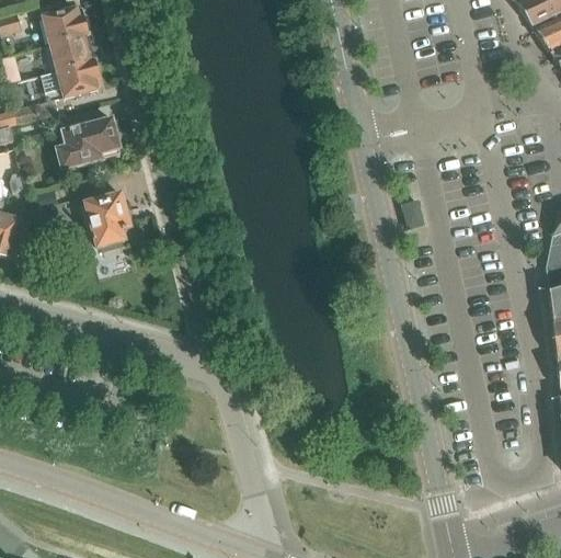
[(531,26),(560,12),(560,0),(525,0),(516,4),(531,26)]
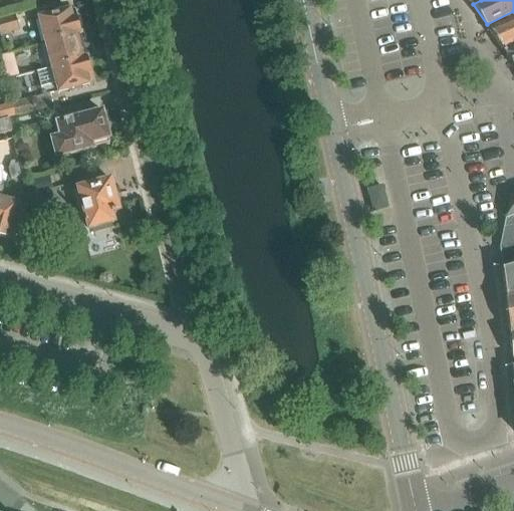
[(40,16),(46,41),(81,31),(75,7),(40,16)]
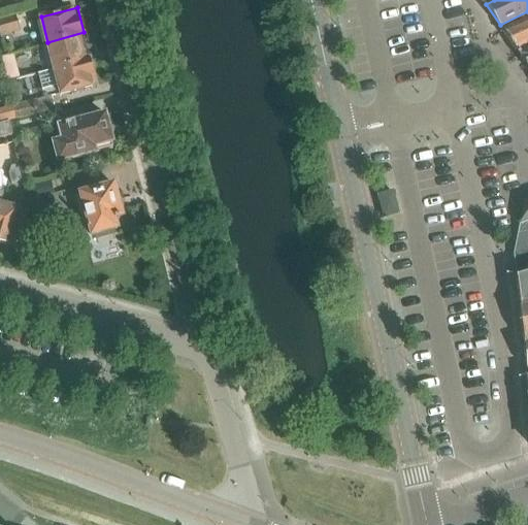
[(17,14),(0,19),(0,33),(0,34),(21,28),(17,14)]
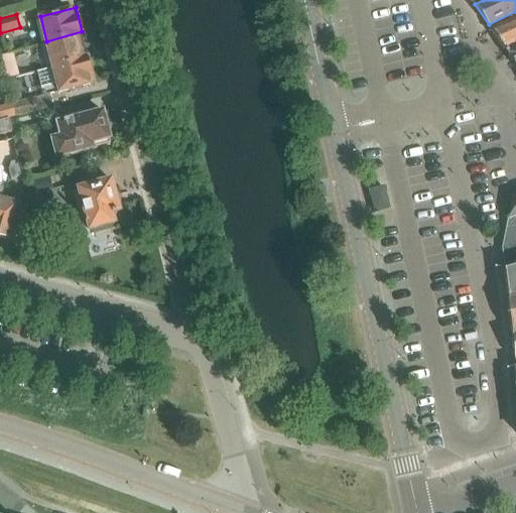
[(515,16),(491,27),(507,49),(515,45),(515,16)]
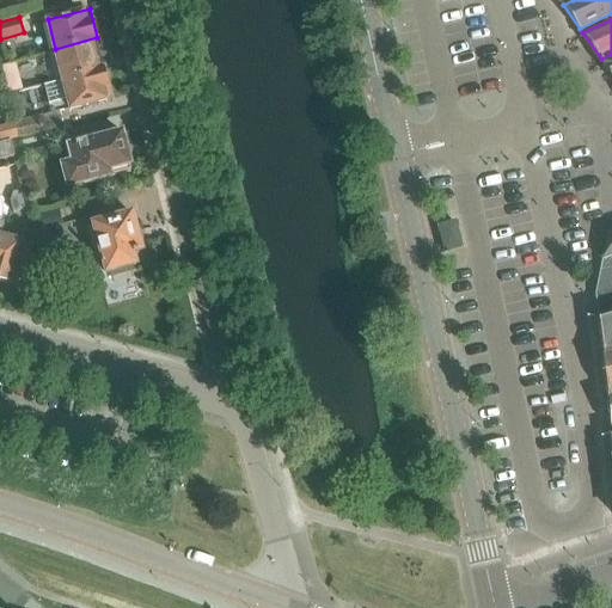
[(55,49),(63,78),(104,67),(97,37),(55,49)]
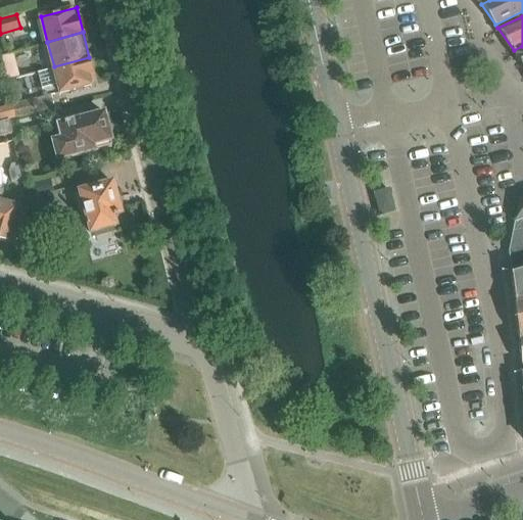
[(522,46),(514,50),(522,63),(522,46)]
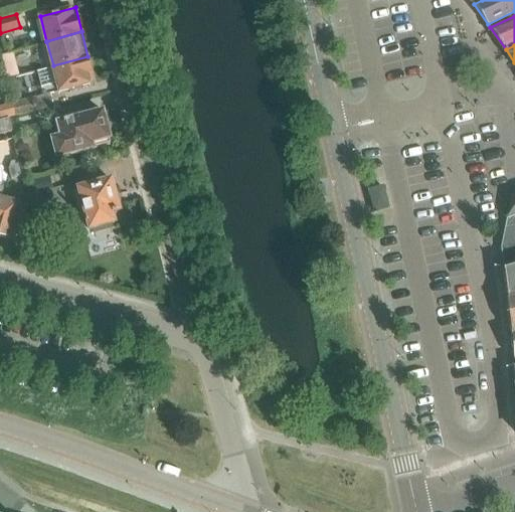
[(57,83),(59,91),(95,81),(88,56),(53,65),(39,69),(43,87),(57,83)]
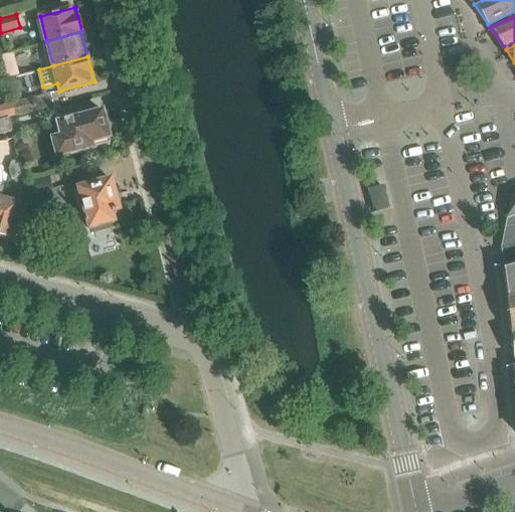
[(16,60),(5,63),(8,75),(19,72),(16,60)]
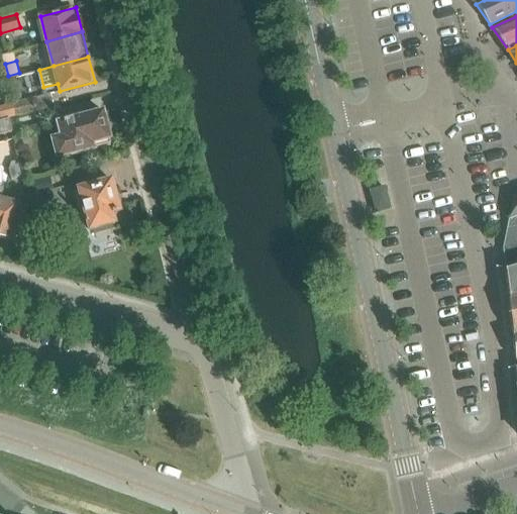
[(16,77),(9,78),(12,92),(20,90),(16,77)]
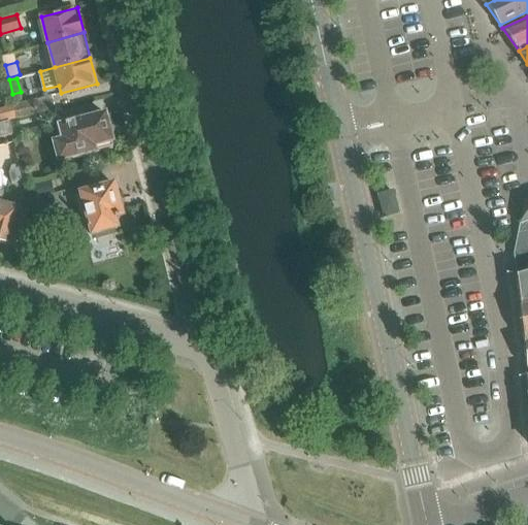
[(53,93),(14,103),(18,116),(56,105),(53,93)]
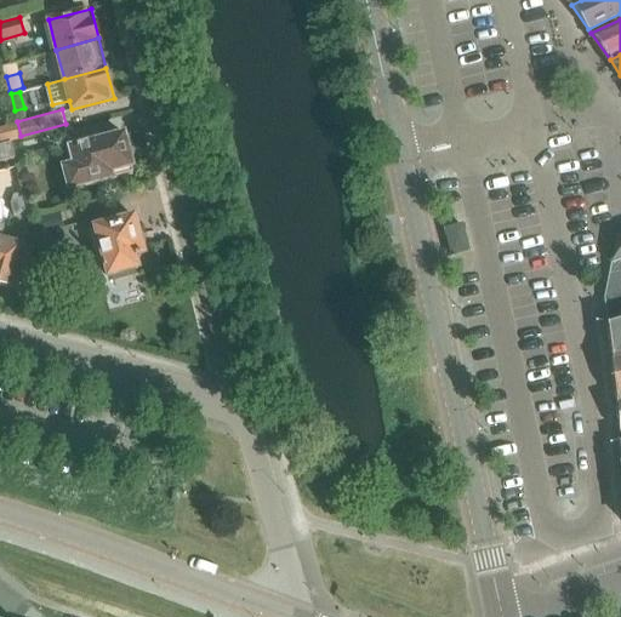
[(16,121),(0,125),(0,140),(20,136),(16,121)]
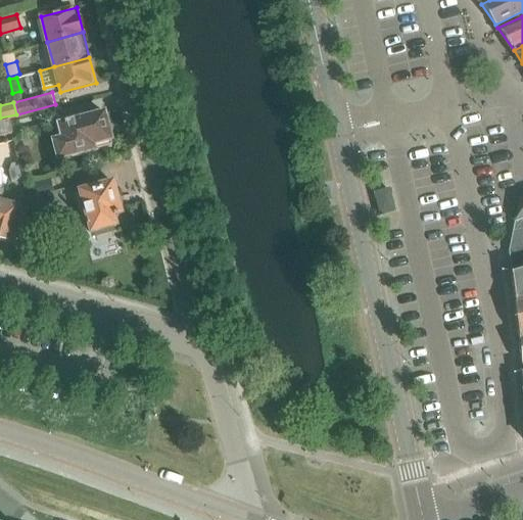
[(110,138),(109,133),(110,132),(106,117),(105,117),(104,112),(86,117),(85,112),(55,120),(60,139),(55,140),(59,157),(72,153),(72,155),(91,150),(90,149),(93,148),(92,142),(110,138)]
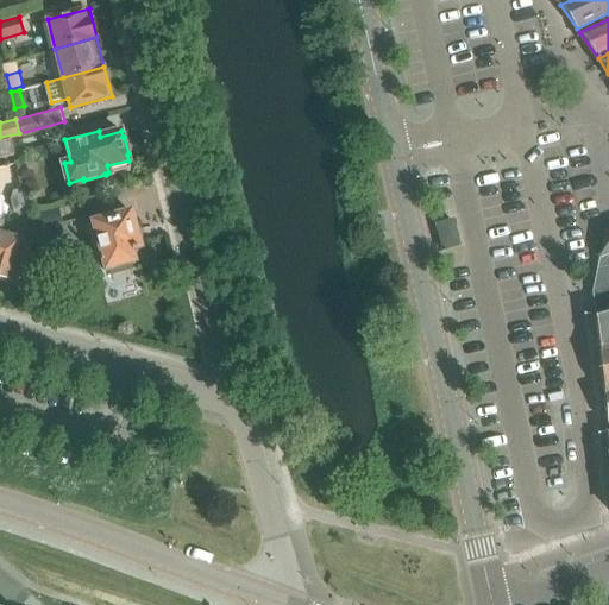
[(0,140),(0,156),(14,153),(10,138),(0,140)]
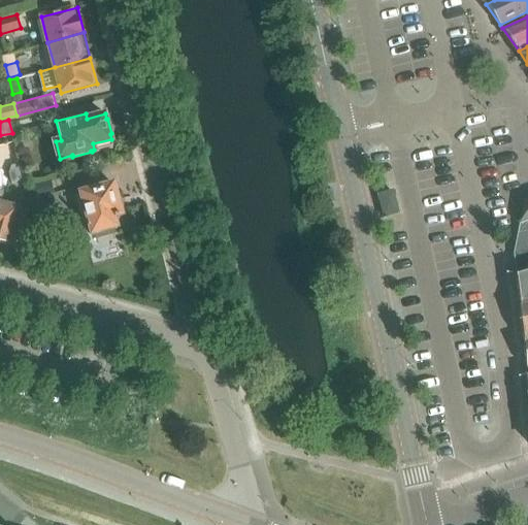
[(11,165),(9,173),(11,183),(25,179),(21,162),(11,165)]
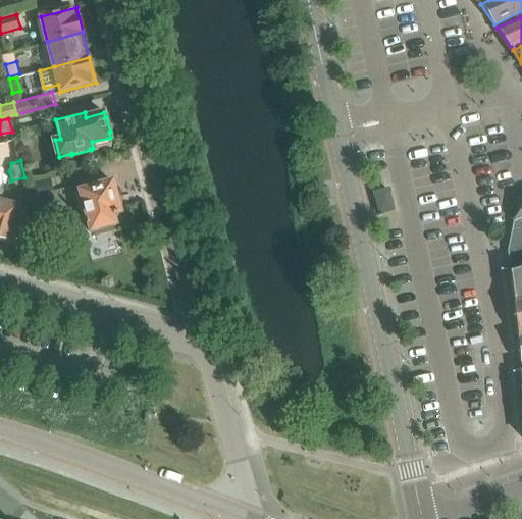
[(54,190),(53,190),(50,176),(28,183),(32,196),(54,190)]
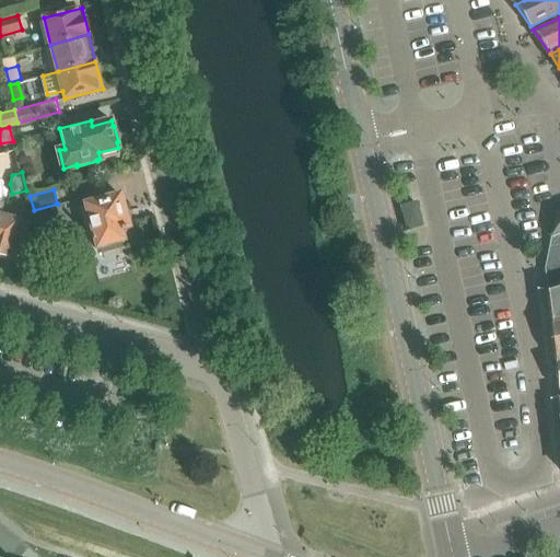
[(85,204),(85,205),(81,206),(88,230),(92,229),(97,247),(125,240),(123,231),(127,230),(127,228),(130,227),(121,194),(85,204)]
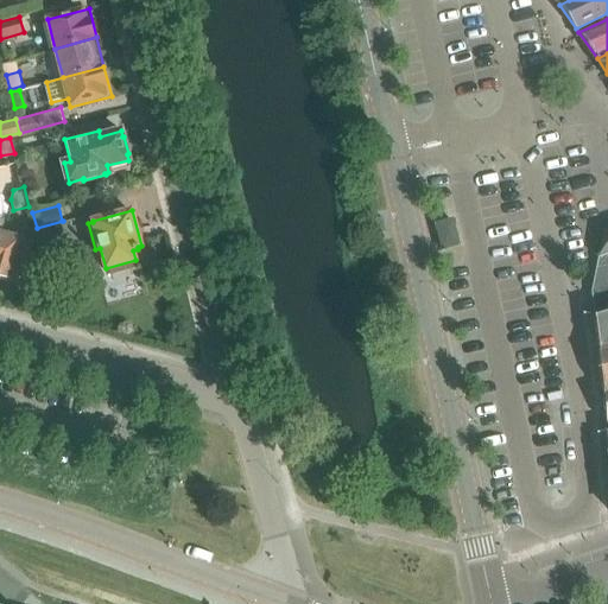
[(382,215),(372,217),(374,231),(386,229),(382,215)]
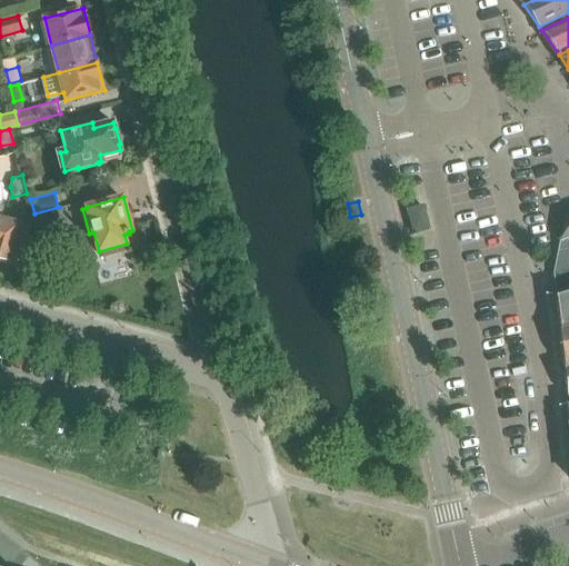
[(423,205),(408,208),(415,231),(429,227),(423,205)]
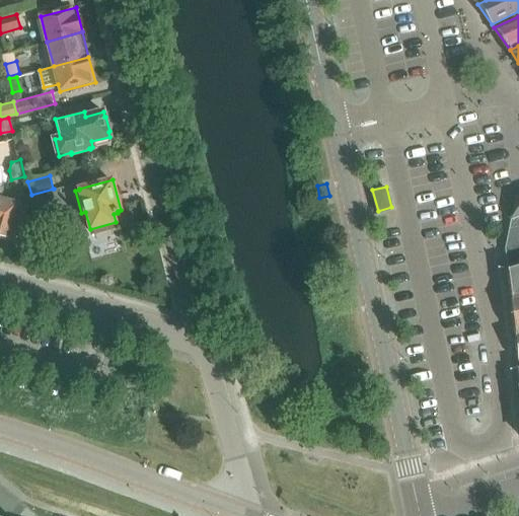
[(518,194),(516,195),(510,220),(505,247),(508,272),(518,268),(518,194)]
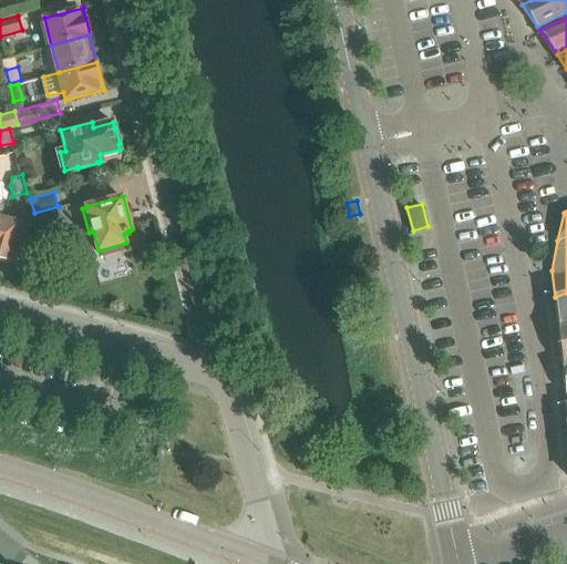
[(0,218),(0,257),(17,263),(28,224),(1,217),(0,218)]
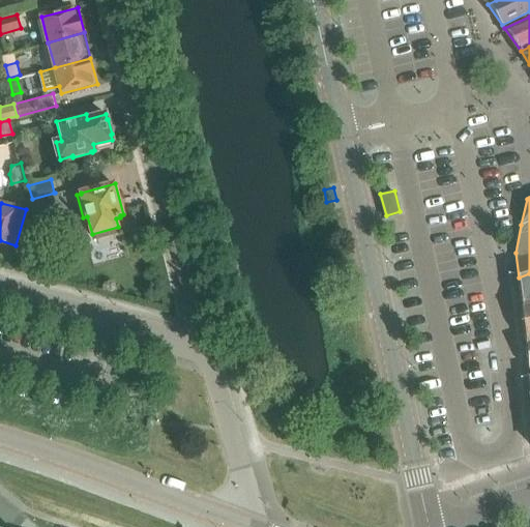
[(529,273),(519,277),(527,342),(529,341),(529,273)]
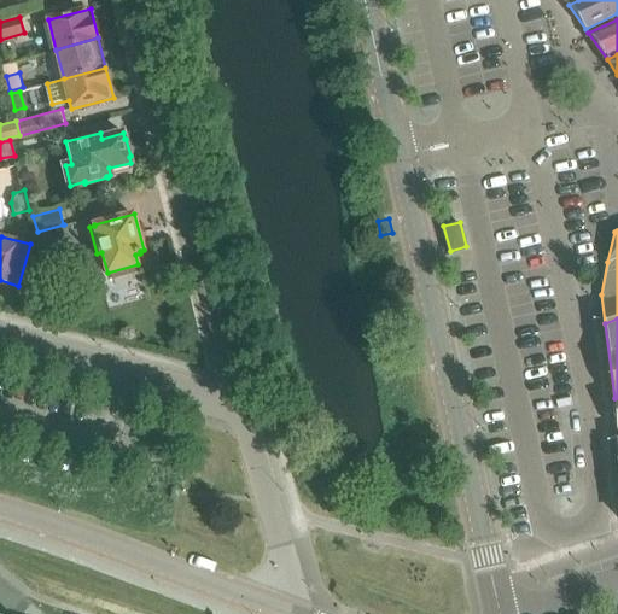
All buildings are outlined.
